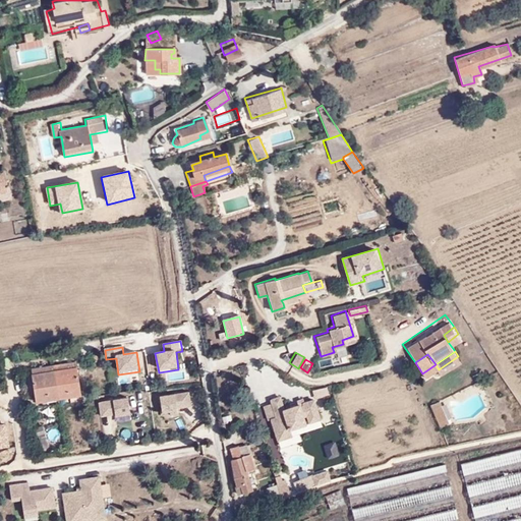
[(54,372),(57,397),(78,394),(73,362),(59,364),(61,371),(54,372)]
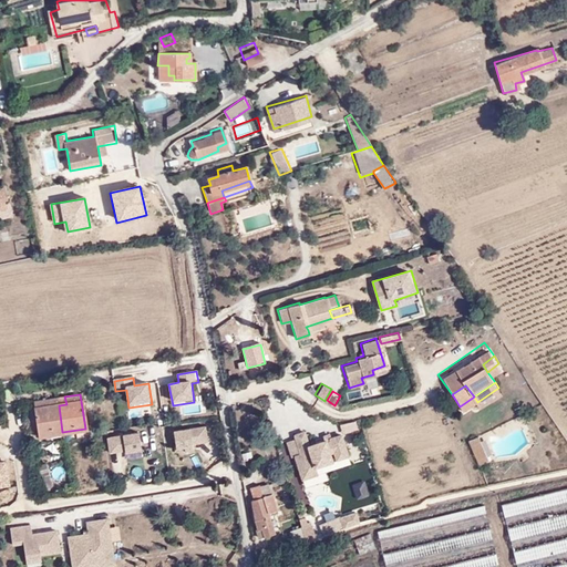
[(64,397),(58,398),(59,405),(66,404),(64,397)]
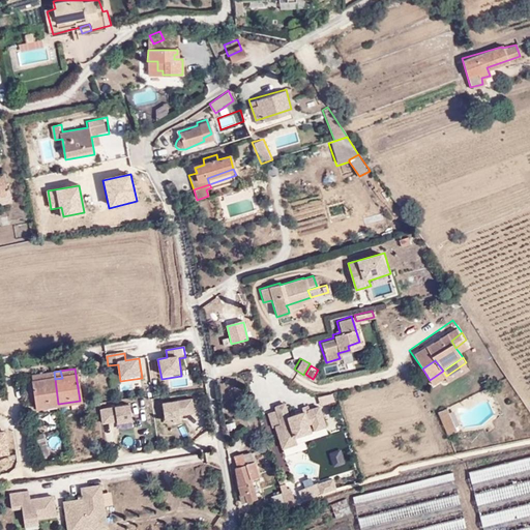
[(55,379),(54,372),(45,373),(46,380),(55,379)]
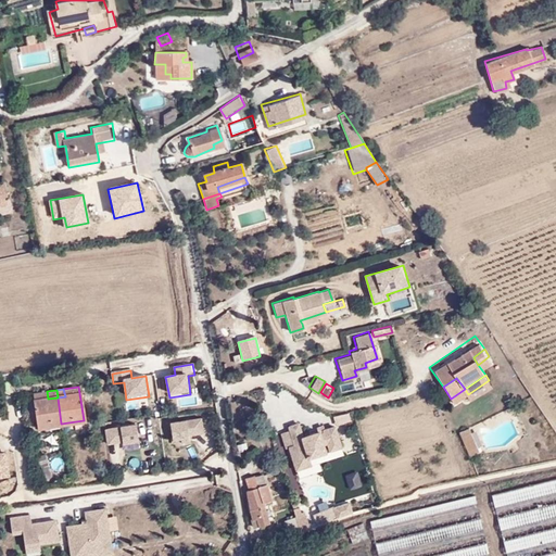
[(36,427),(61,424),(58,397),(48,399),(47,391),(32,393),(36,427)]
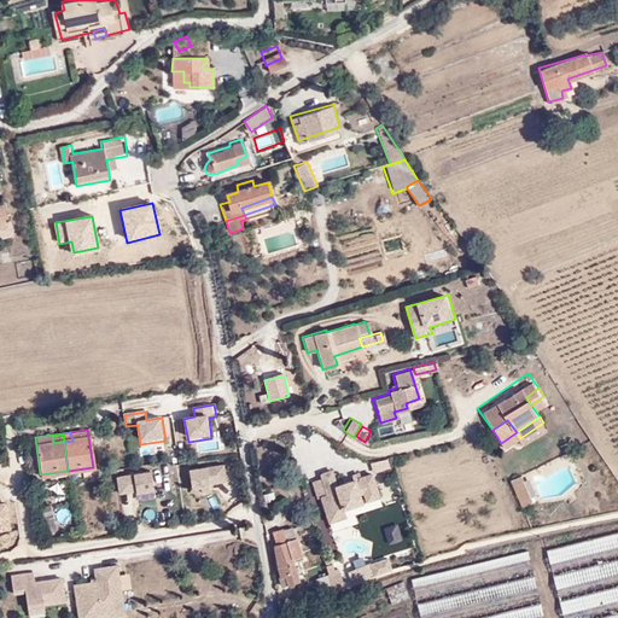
[(225,465),(190,471),(194,495),(213,491),(211,485),(228,482),(225,465)]
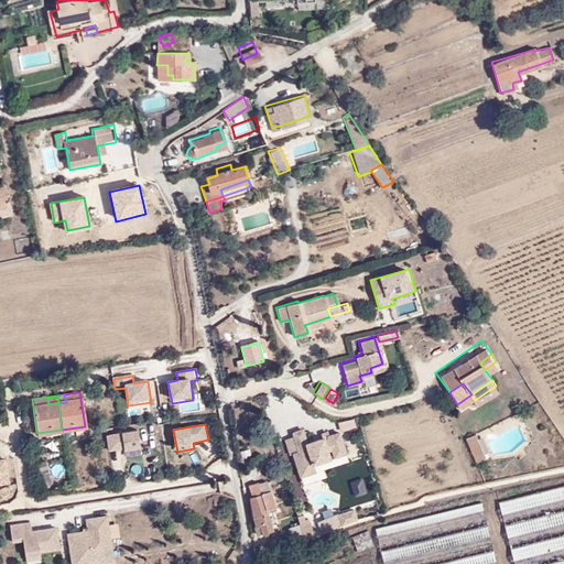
[(293,437),(285,441),(290,456),(293,455),(301,479),(317,474),(315,467),(349,456),(342,432),(332,435),(329,430),(320,433),(322,438),(310,443),(305,429),(292,432),(293,437)]
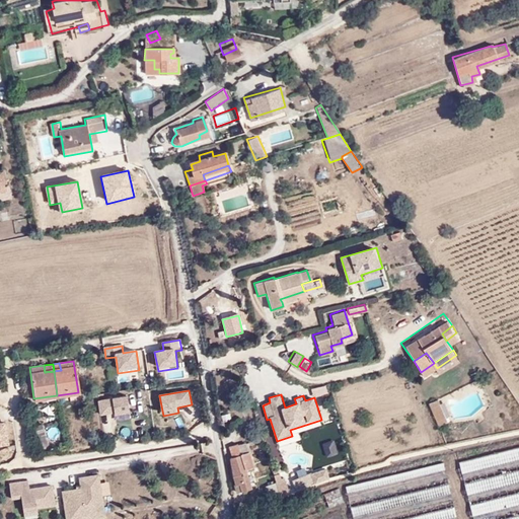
[(128,395),(97,401),(100,416),(114,414),(115,418),(132,415),(128,395)]
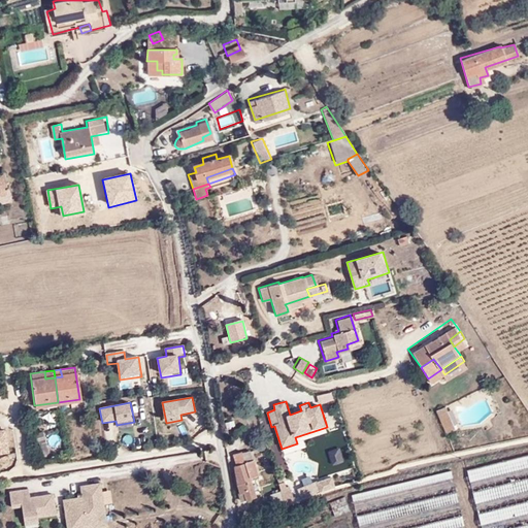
[(456,429),(446,405),(435,410),(447,433),(456,429)]
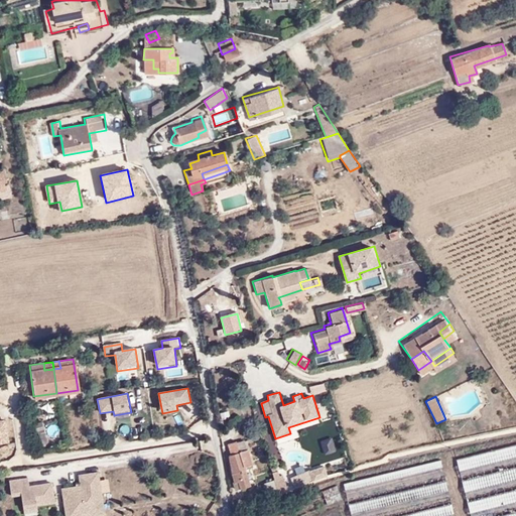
[(0,442),(10,441),(6,420),(0,420),(0,442)]
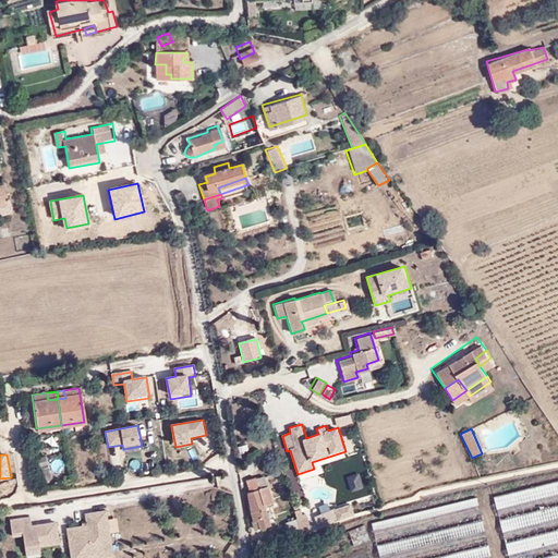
[(360,473),(348,476),(351,488),(363,484),(360,473)]
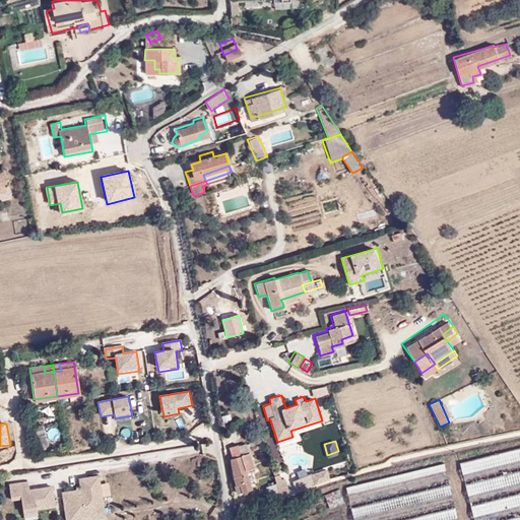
[(245,469),(252,468),(255,467),(250,451),(247,451),(246,445),(238,447),(237,444),(229,446),(231,457),(229,457),(237,492),(250,489),(248,482),(245,469)]
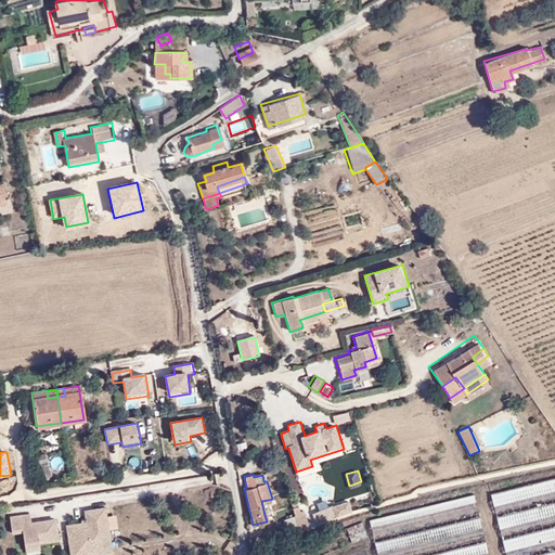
[(554,554),(554,478),(497,491),(511,554),(554,554)]
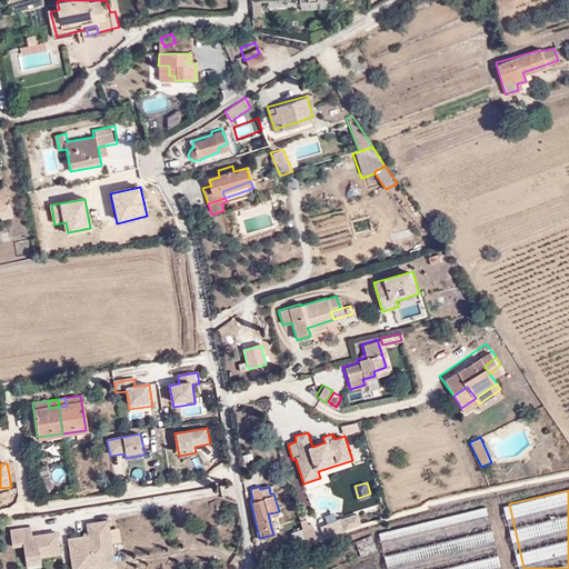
[(503,568),(491,505),(383,528),(391,568),(503,568)]
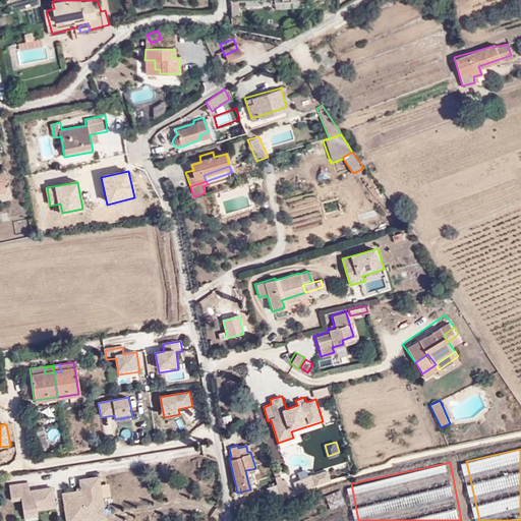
[(255,481),(252,469),(245,470),(248,483),(255,481)]
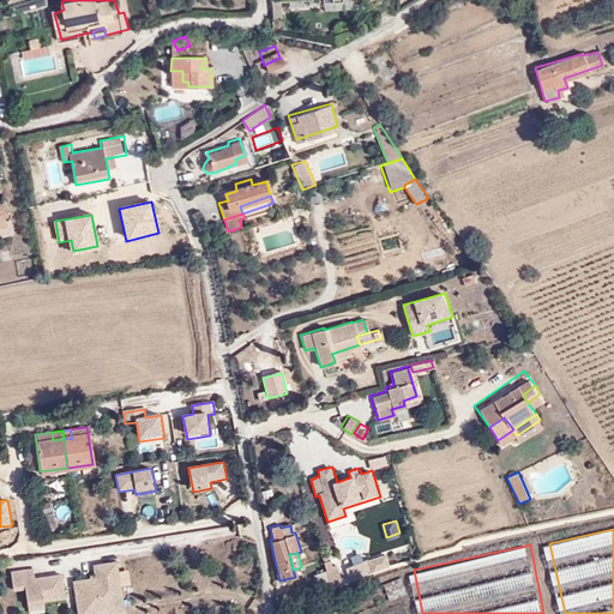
[(95,578),(73,582),(78,613),(118,613),(125,613),(121,589),(133,588),(131,569),(120,571),(119,561),(92,565),(95,578)]
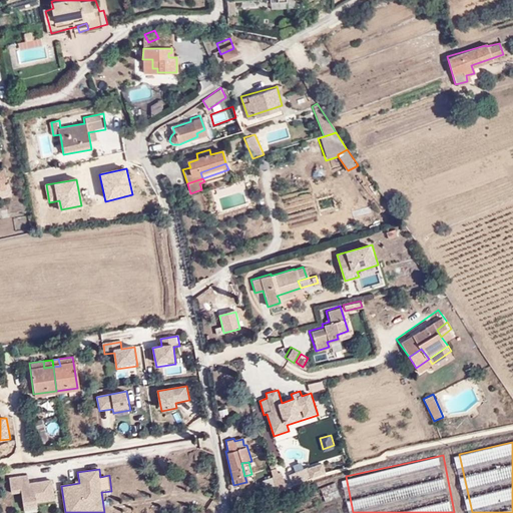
[(55,500),(52,480),(29,484),(27,474),(8,477),(12,496),(21,495),(23,512),(29,512),(39,511),(38,503),(55,500)]
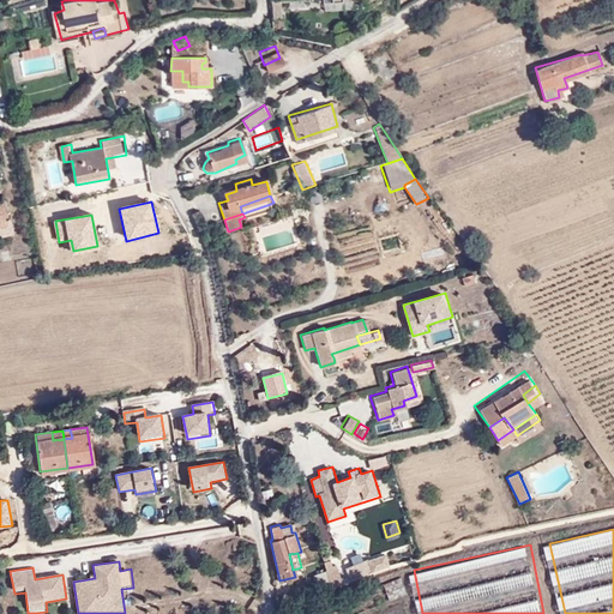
[(331,585),(325,571),(313,576),(319,590),(331,585)]
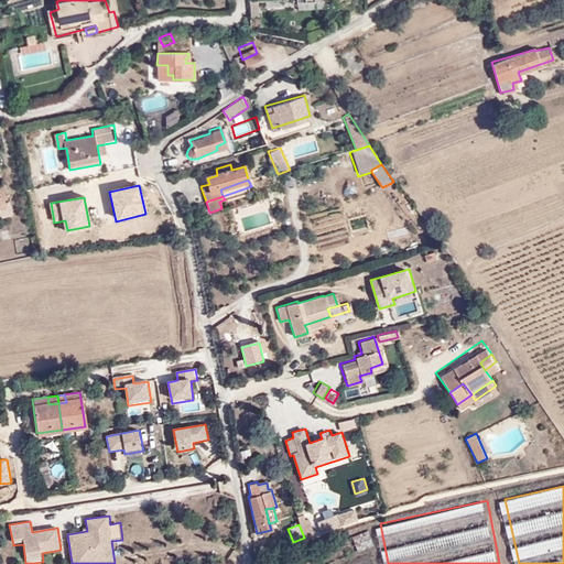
[(375,546),(369,531),(353,537),(358,552),(375,546)]
